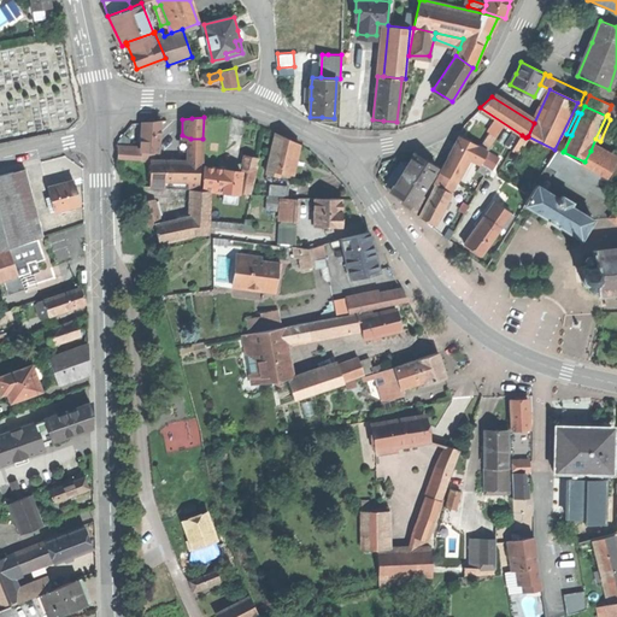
[(154,152),(158,152),(159,142),(159,137),(160,122),(151,122),(144,123),(142,134),(142,142),(142,146),(129,145),(128,151),(154,152)]
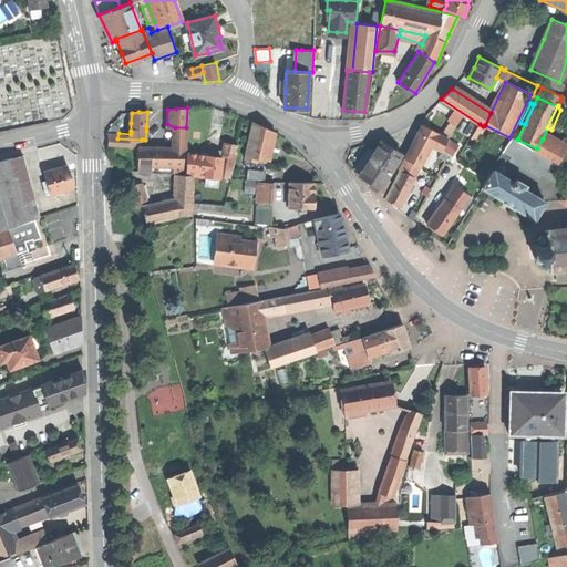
[(258,157),(269,161),(276,132),(264,126),(254,122),(246,158),(257,162),(258,157)]
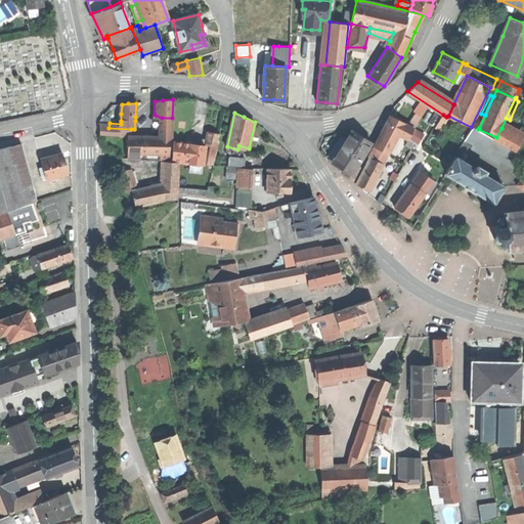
[(416,114),(408,125),(413,127),(415,128),(422,117),(416,114)]
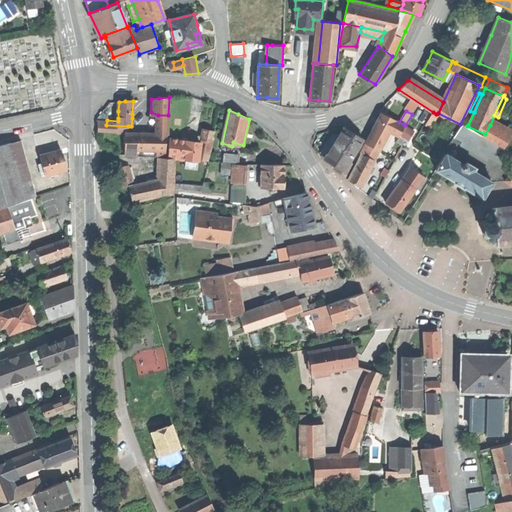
[(465,123),(468,125),(474,112),(470,111),(465,123)]
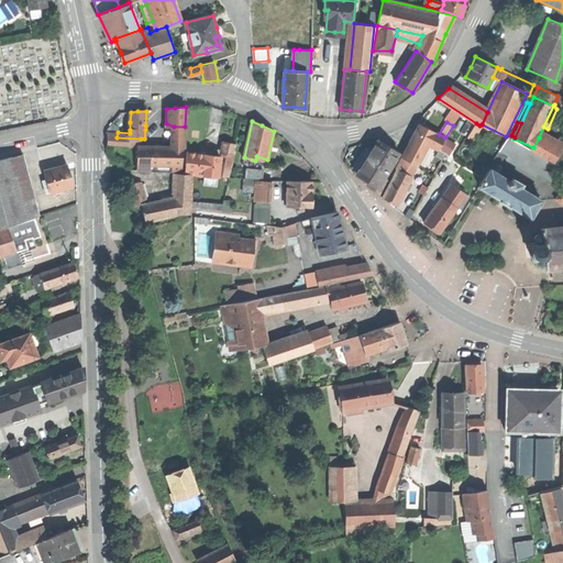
[(108,129),(108,136),(117,138),(118,132),(118,127),(112,123),(108,129)]
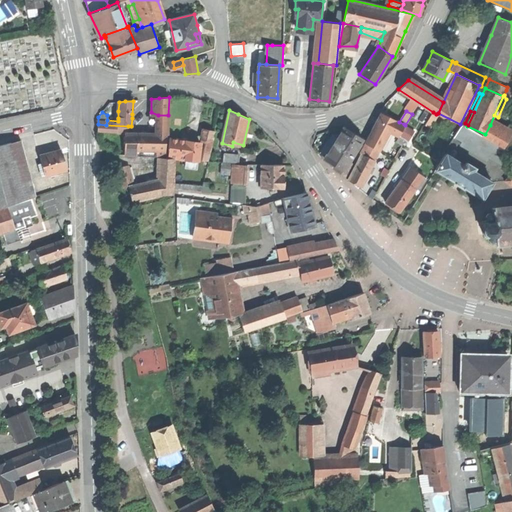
[(438,115),(436,114),(433,112),(425,124),(430,127),(438,115)]
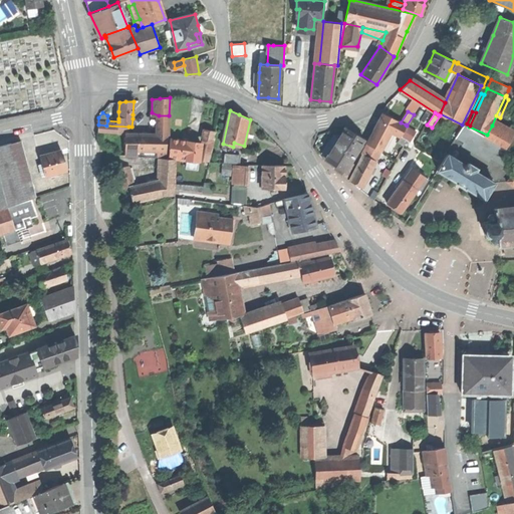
[(382,113),(367,144),(381,151),(391,132),(400,137),(406,124),(401,122),(382,113)]
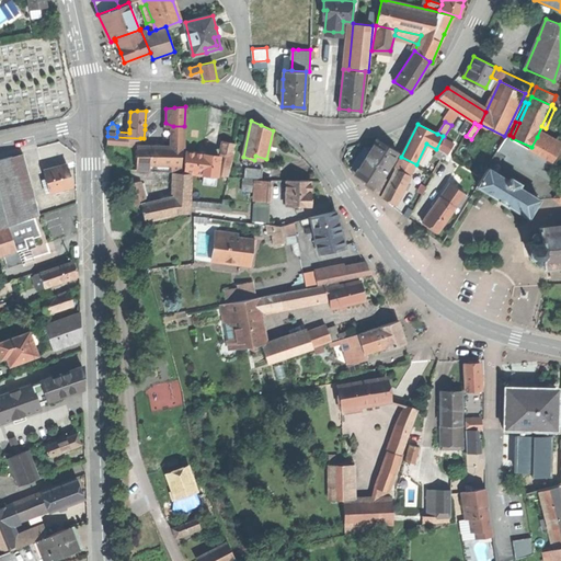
[(173,126),(173,146),(185,146),(185,126),(184,126),(173,126)]
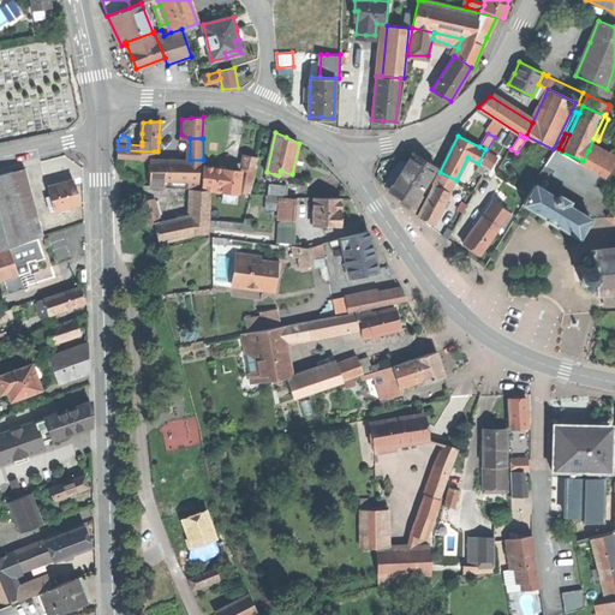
[(154,160),(154,151),(127,150),(118,149),(118,157),(151,159),(154,160)]
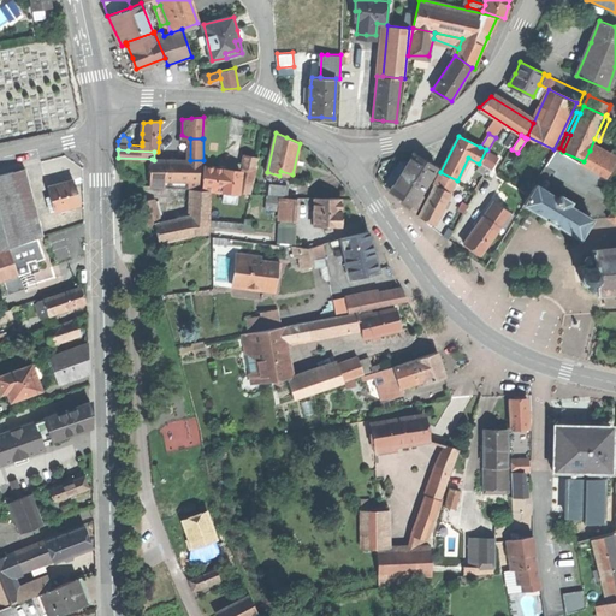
[(562,152),(557,149),(549,164),(558,170),(556,173),(586,190),(588,187),(604,196),(614,181),(606,177),(594,170),(582,164),(562,152)]
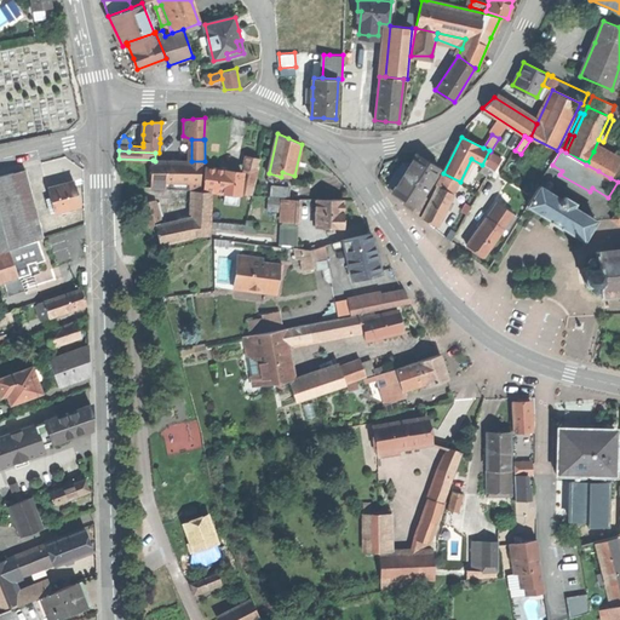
[(587,162),(586,165),(598,171),(606,158),(593,151),(587,162)]
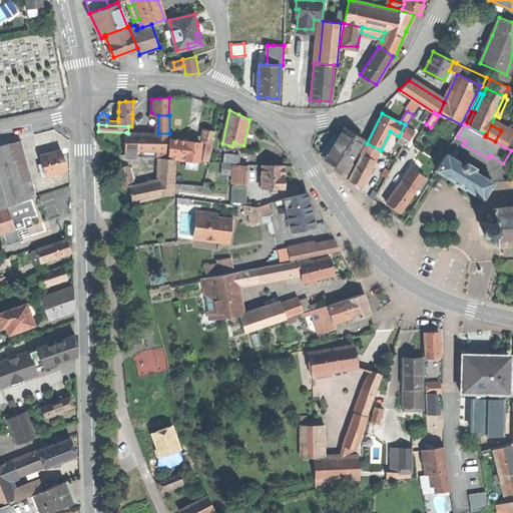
[(206,138),(213,139),(215,130),(202,127),(200,137),(206,138)]
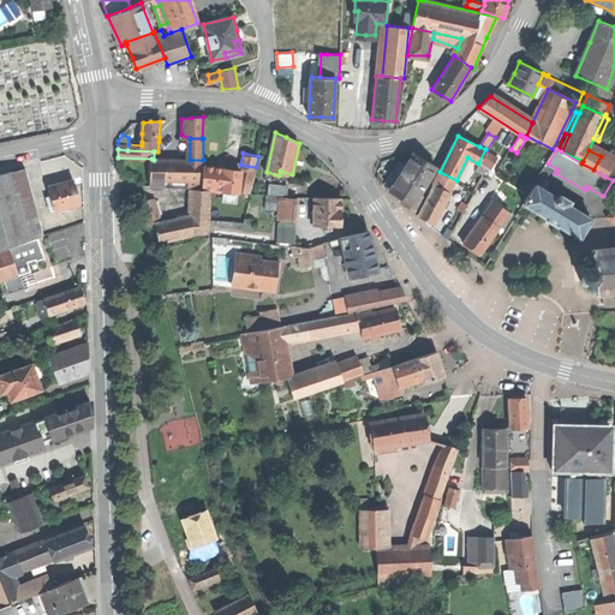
[(405,198),(413,204),(419,193),(436,167),(415,153),(408,162),(392,189),(390,190),(399,195),(405,198)]
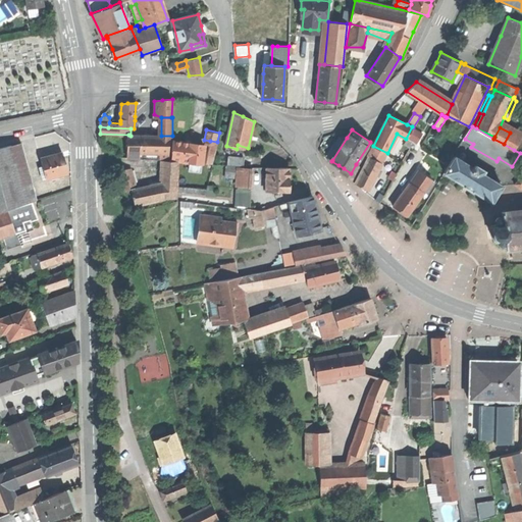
[(521,139),(510,133),(504,144),(514,150),(521,139)]
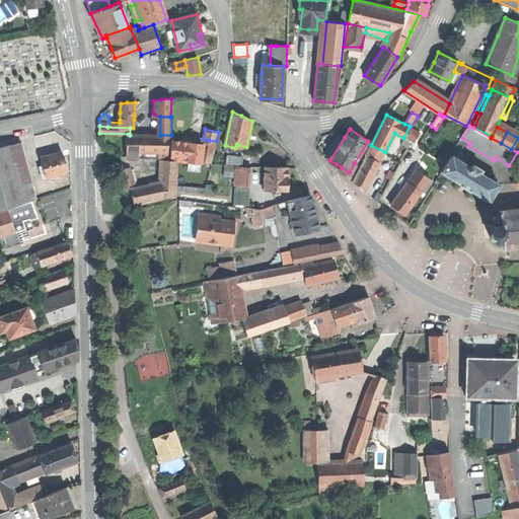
[(139,151),(151,151),(152,135),(130,135),(128,134),(127,143),(127,151),(139,151)]
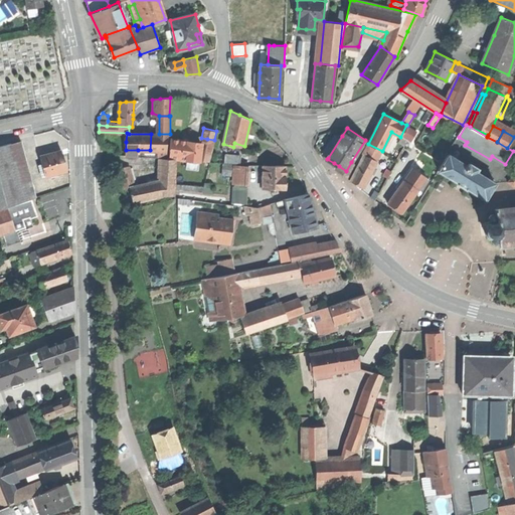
[(159,134),(151,134),(150,150),(156,150),(167,151),(167,140),(170,140),(170,134),(159,134)]
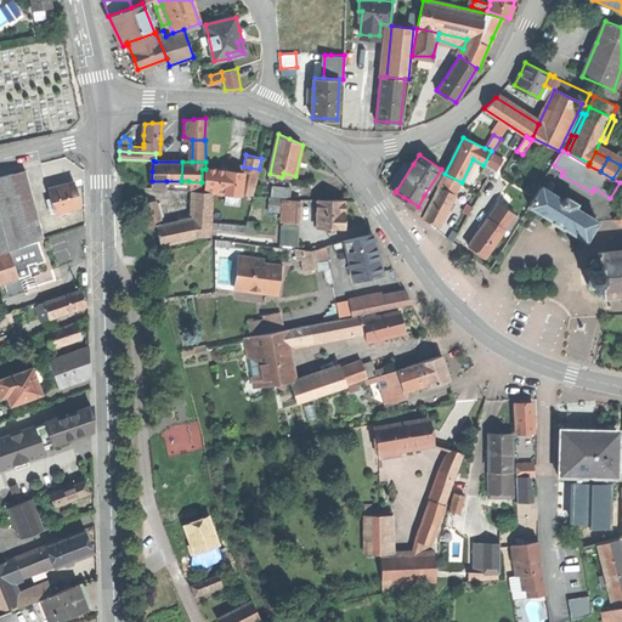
[(393,188),(396,191),(413,164),(411,163),(407,164),(405,165),(402,168),(401,167),(389,185),(394,188),(393,188)]
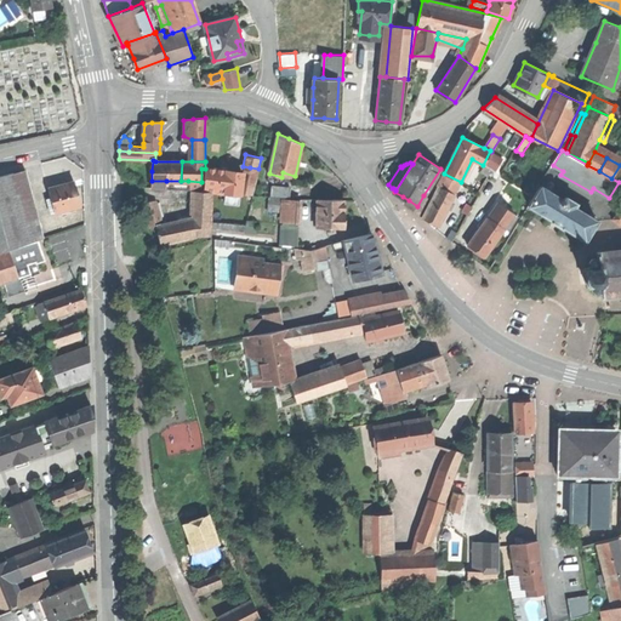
[(254,195),(258,169),(250,167),(245,194),(254,195)]
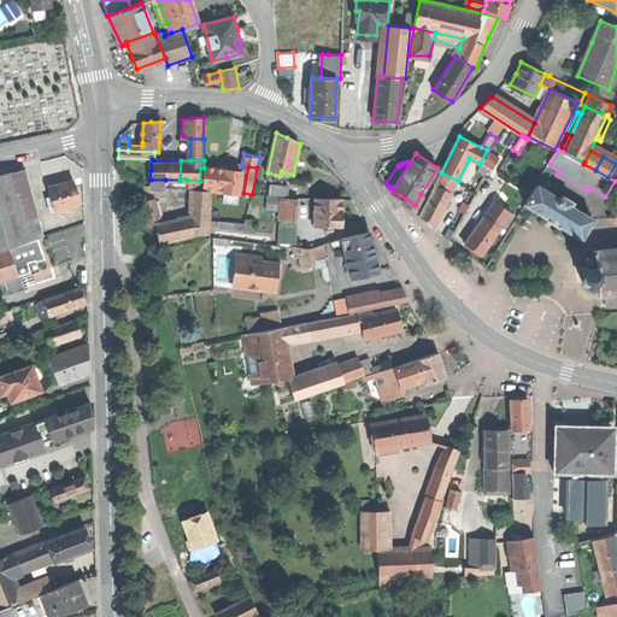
[(0,174),(0,250),(39,239),(42,236),(25,168),(0,174)]
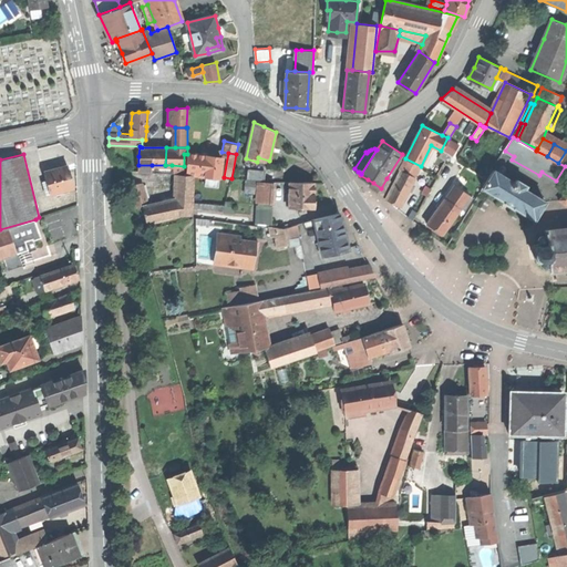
[(207,155),(187,154),(186,174),(193,175),(204,175),(206,175),(207,155)]
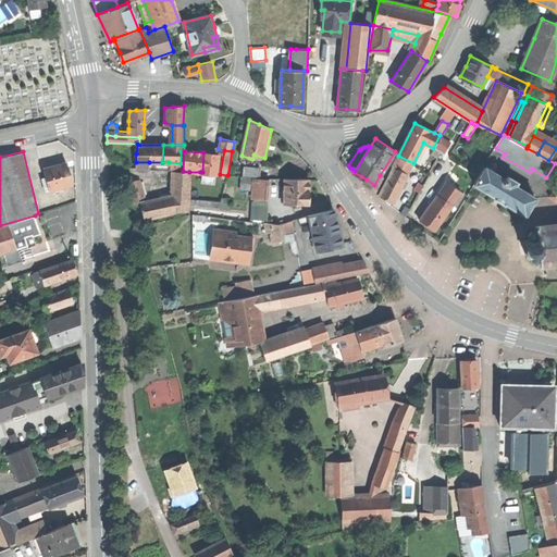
[(209,152),(203,152),(202,172),(206,173),(217,173),(218,153),(209,152)]
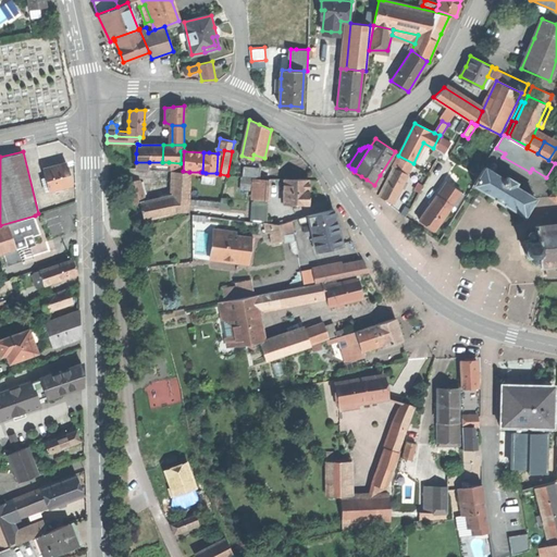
[(388,199),(394,202),(413,163),(398,156),(393,166),(394,166),(380,196),(388,199)]
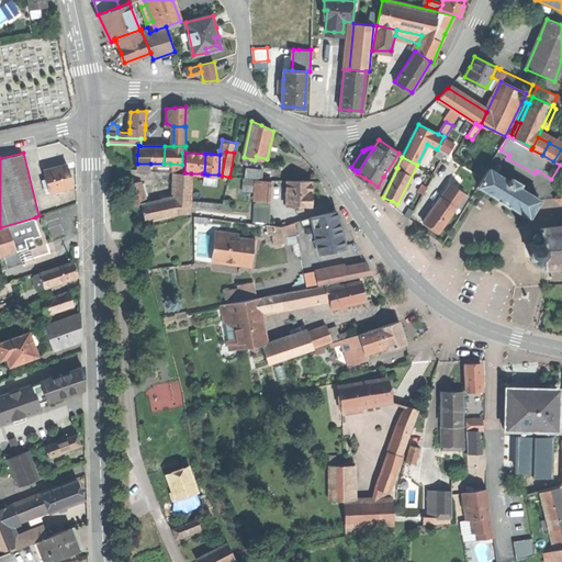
[(44,170),(51,192),(74,186),(70,175),(67,163),(44,170)]
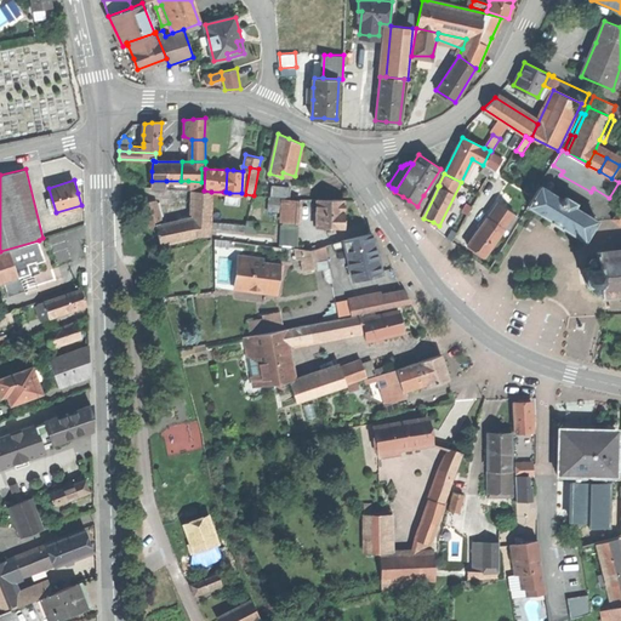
[(271,195),(290,197),(291,187),(272,184),(271,195)]
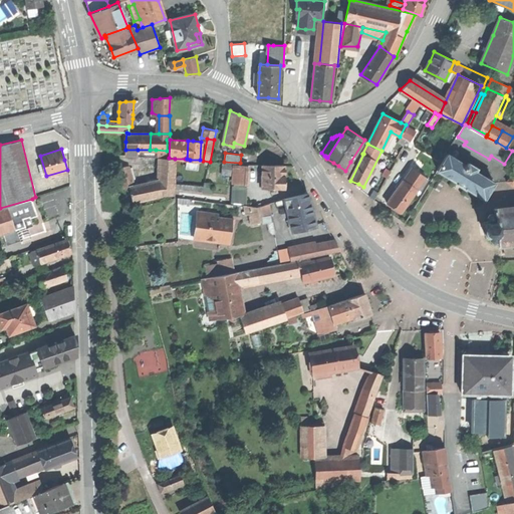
[(448,154),(438,170),(457,181),(456,183),(461,186),(466,189),(467,188),(485,199),(495,182),(478,172),(476,171),(467,165),(448,154)]
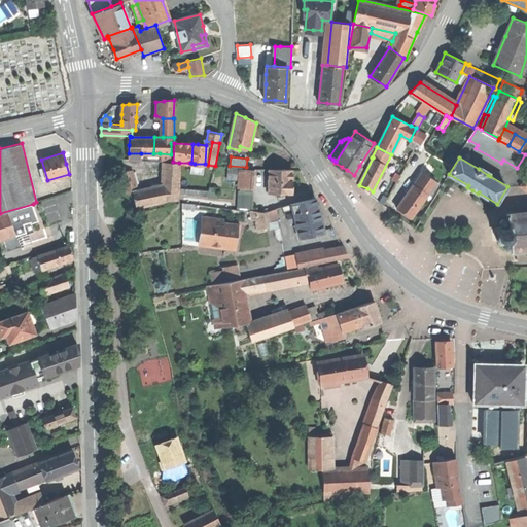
[(179,192),(179,163),(173,162),(163,161),(163,184),(162,192),(166,192),(179,192)]
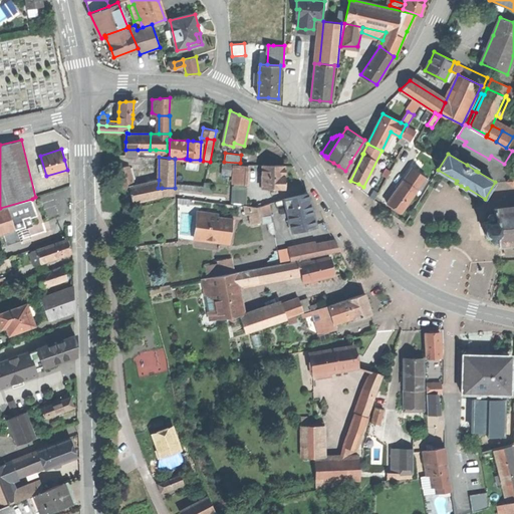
[(414,168),(430,177),(435,168),(419,159),(414,168)]
